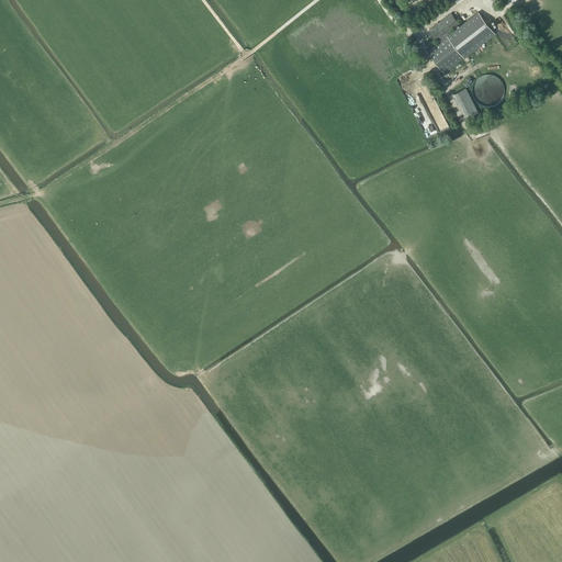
[(448,31),(459,22),(451,12),(429,30),(437,40),(439,41),(445,36),(446,37),(427,51),(445,72),(464,57),(495,33),(479,12),(461,25),(450,34),(448,31)]
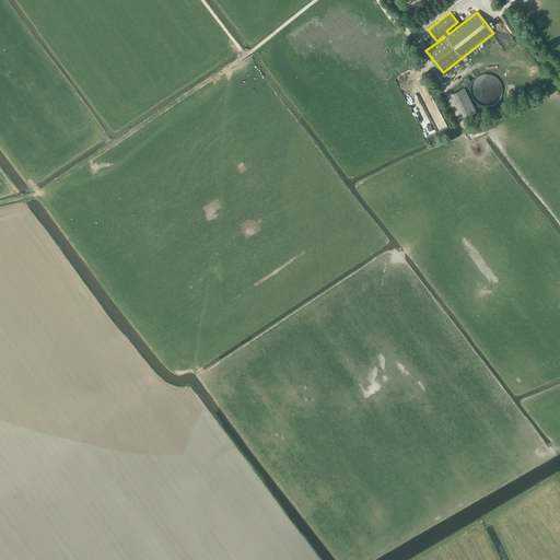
[(411,58),(397,66),(395,67),(394,67),(399,76),(416,66),(411,58)]
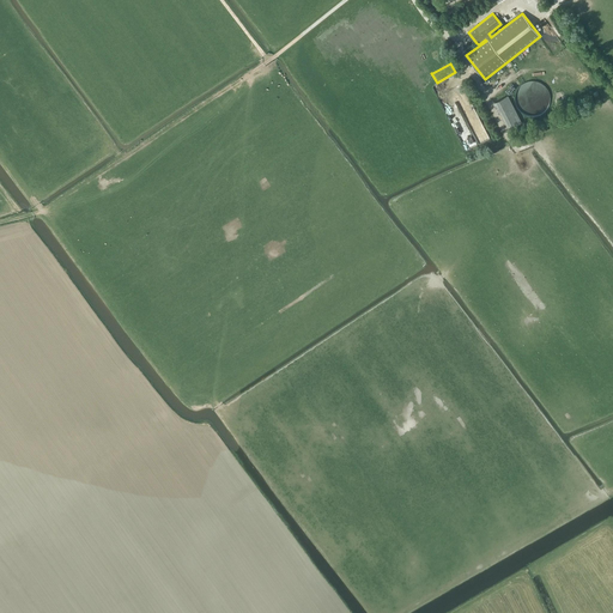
[(523,90),(523,92),(523,93),(523,96),(525,98),(526,99),(526,102),(527,103),(528,105),(530,107),(532,108),(534,108),(535,109),(538,109),(540,110),(541,110),(544,109),(546,109),(547,108),(550,107),(551,105),(553,104),(554,103),(556,102),(556,99),(557,97),(557,96),(558,93),(558,91),(557,90),(557,87),(556,85),(554,84),(553,82),(552,80),(551,79),(550,78),(547,77),(545,77),(544,76),(541,76),(539,76),(538,76),(535,77),(533,77),(532,78),(529,79),(528,80),(527,83),(526,84),(525,86),(525,87),(523,90)]
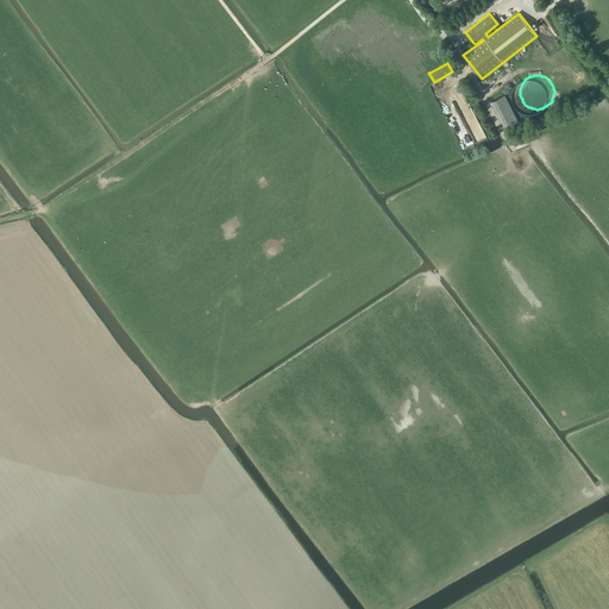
[(519,121),(506,95),(493,101),(506,129),(519,121)]
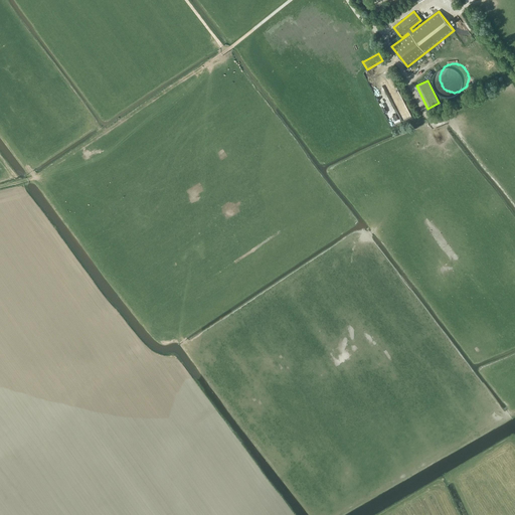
[(409,111),(400,115),(402,121),(412,116),(409,111)]
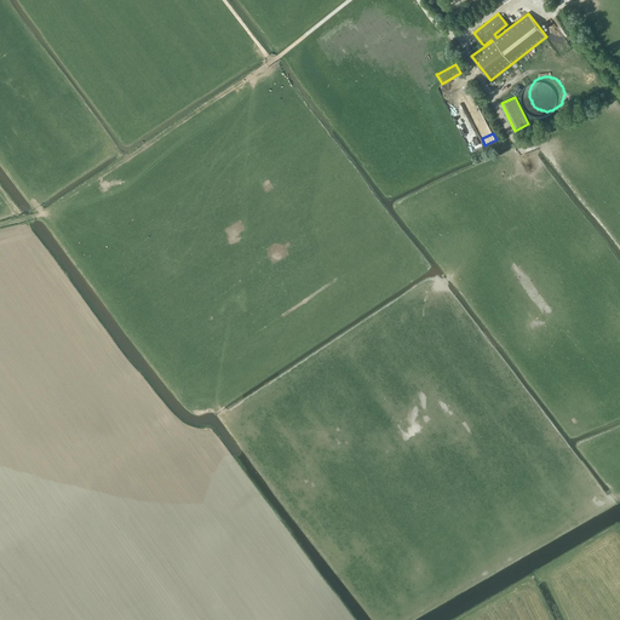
[(470,154),(481,151),(478,142),(476,142),(475,137),(466,138),(470,154)]
